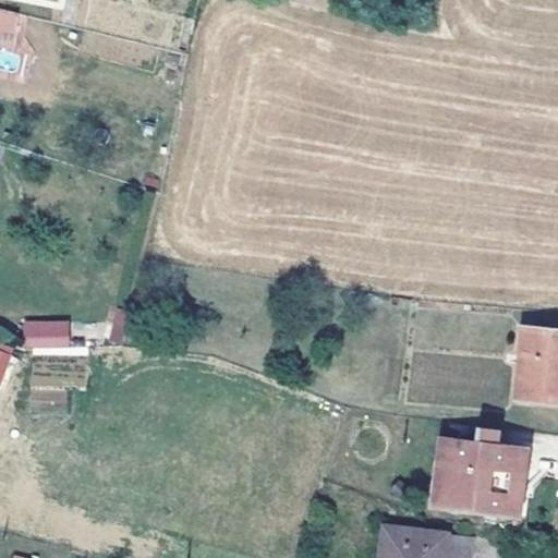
[(15,36),(0,32),(0,46),(12,49),(15,36)]
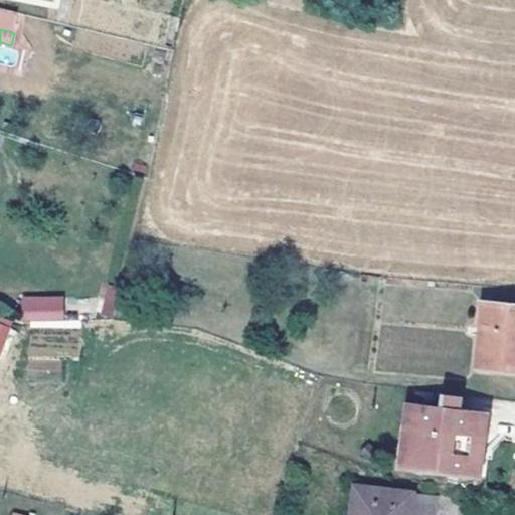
[(105,284),(100,314),(121,318),(126,288),(105,284)]
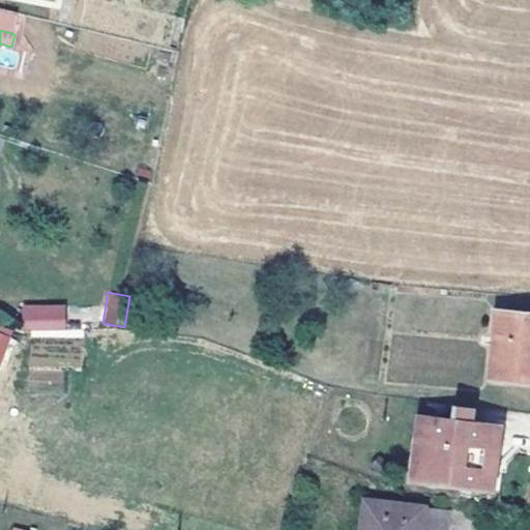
[(66,330),(65,303),(22,303),(23,330),(66,330)]
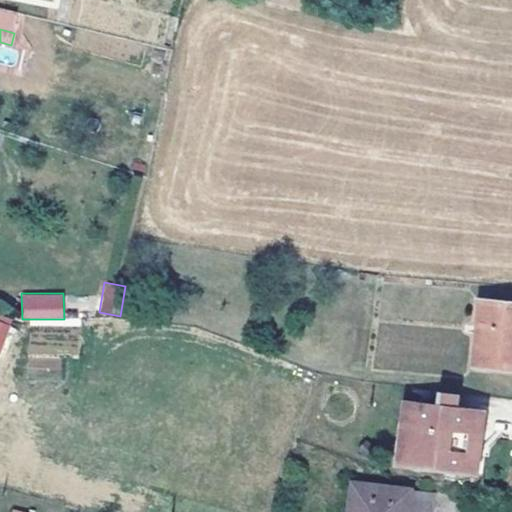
[(511,302),(478,299),(473,363),(511,366),(511,302)]
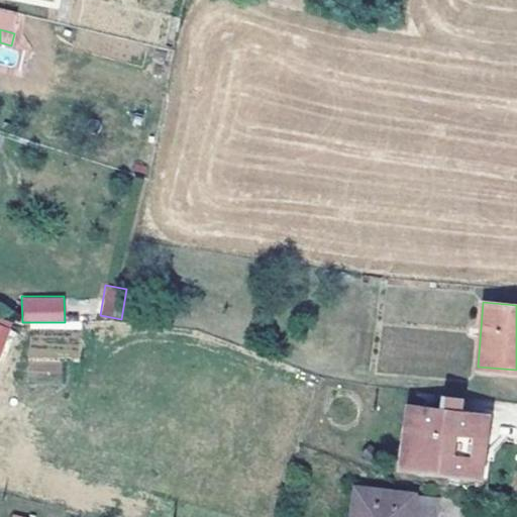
[(0,321),(0,357),(11,325),(0,321)]
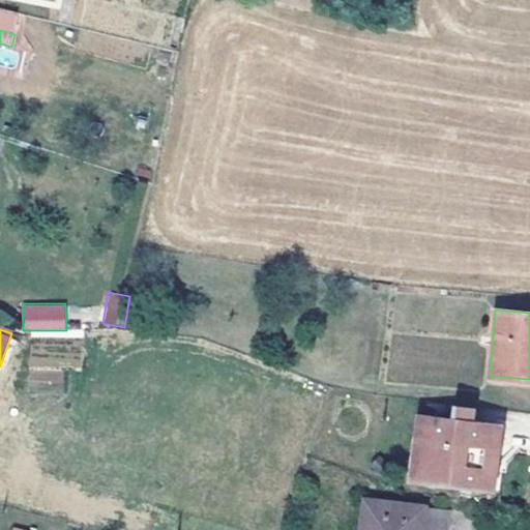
[(415,439),(430,440),(427,482),(478,488),(496,483),(501,424),(473,421),(474,406),(453,404),(451,420),(417,416),(415,439)]
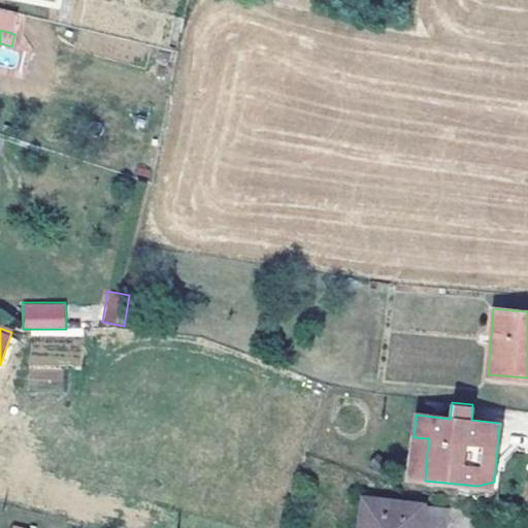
[(407,527),(348,487),(319,527),(407,527)]
